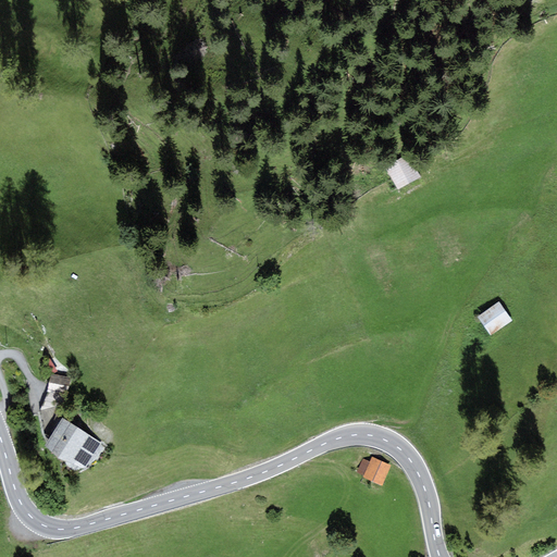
[(408,155),(385,166),(397,189),(420,176),(408,155)]
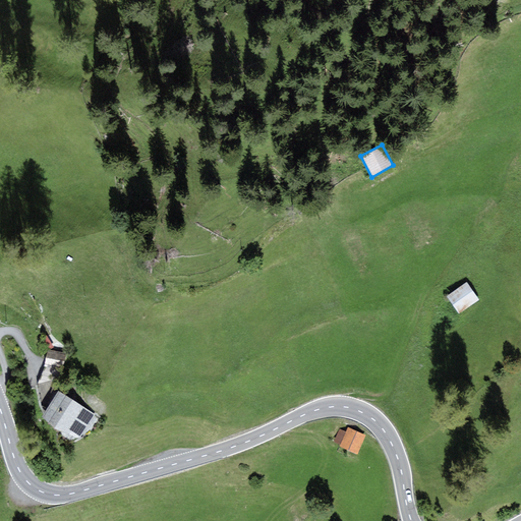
[(467,282),(447,296),(459,313),(479,300),(467,282)]
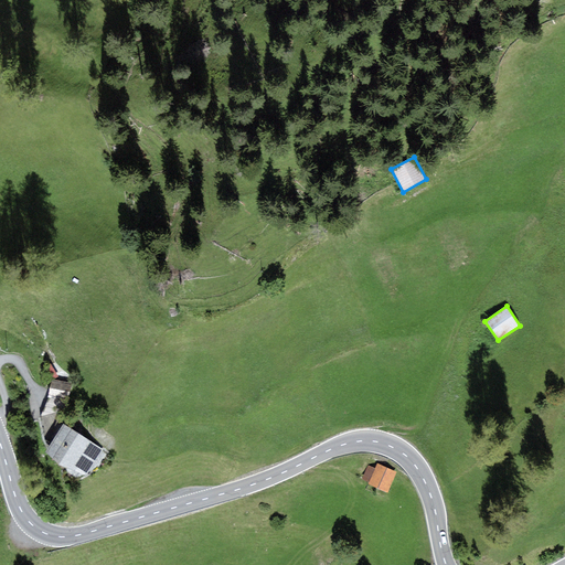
[(51,381),(49,403),(66,405),(68,383),(51,381)]
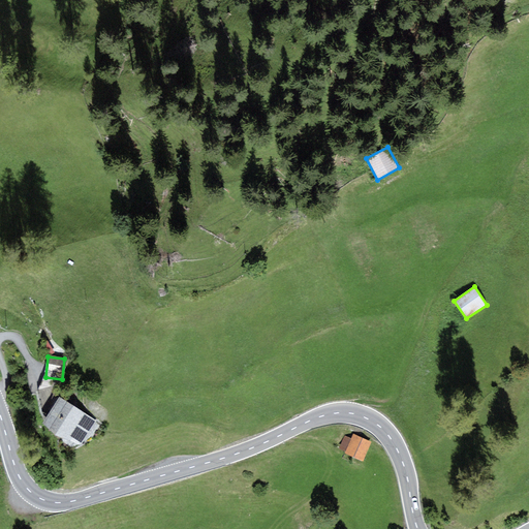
[(81,445),(95,421),(59,397),(42,424),(81,445)]
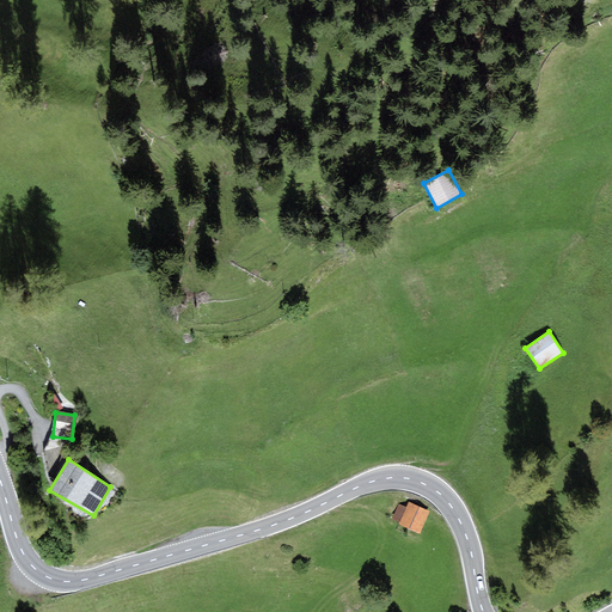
[(429,513),(410,503),(401,522),(420,532),(429,513)]
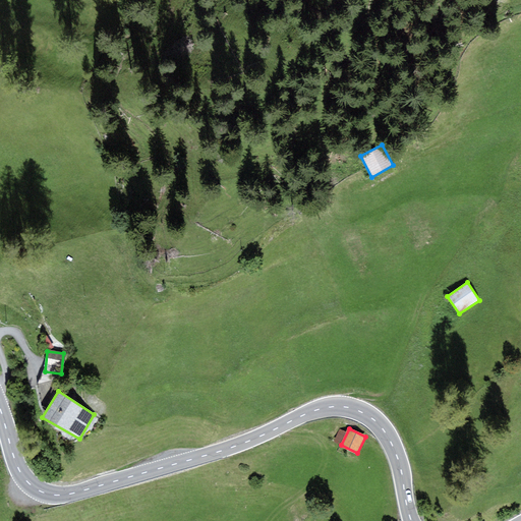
All buildings are outlined.
